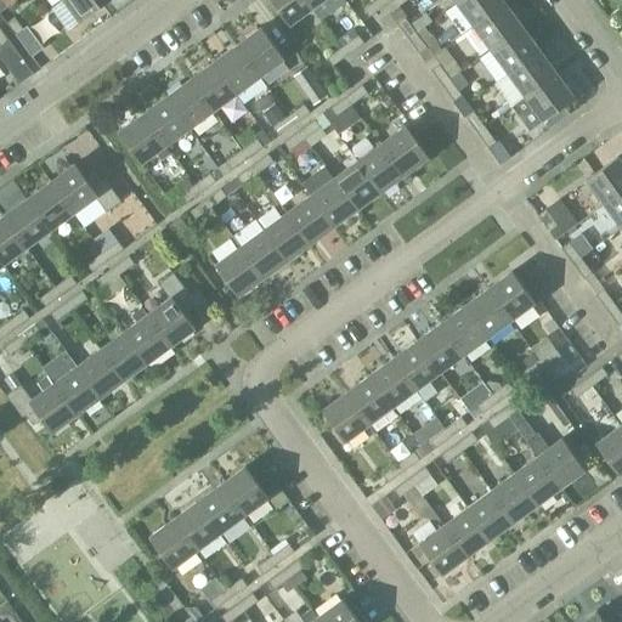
[(111,0),(64,0),(64,1),(80,23),(111,0)]
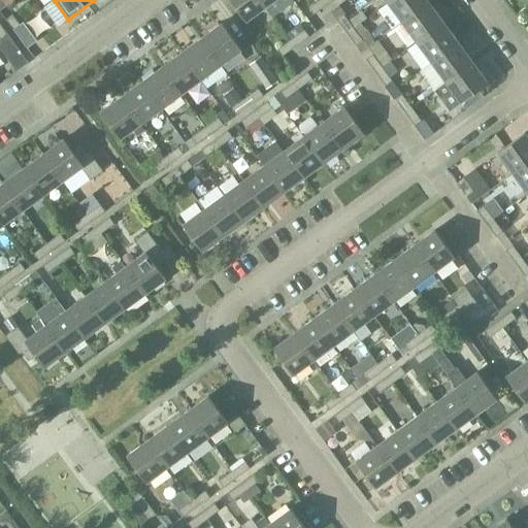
[(267,7),(261,0),(229,0),(246,23),(267,7)]
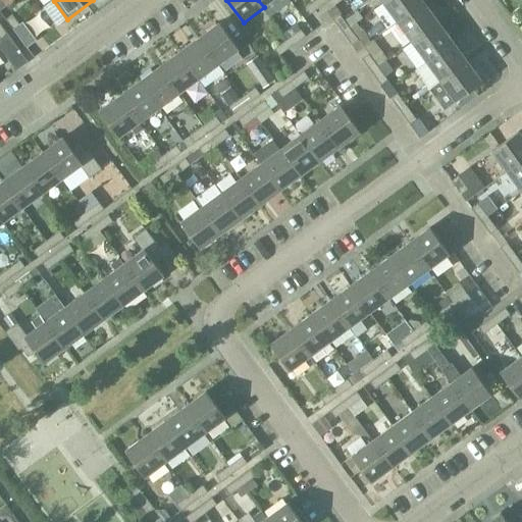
[(323,6),(318,0),(306,9),(310,16),(323,6)]
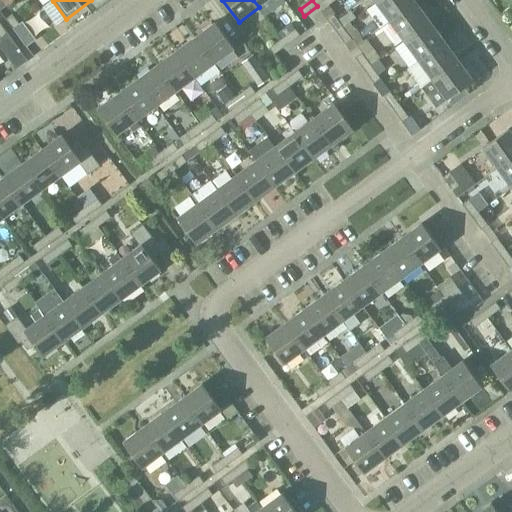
[(416,4),(413,0),(380,0),(376,3),(390,23),(416,4)]
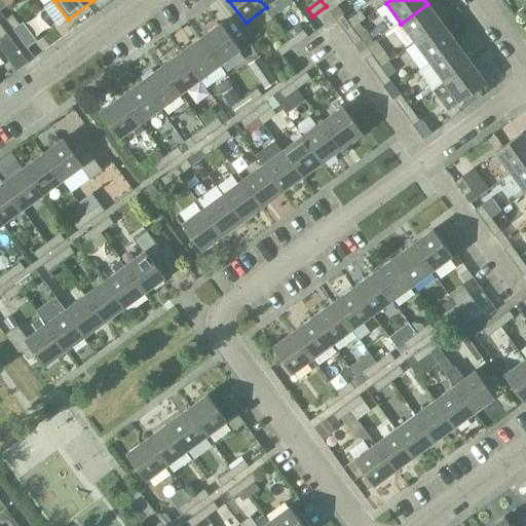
[(427,4),(401,24),(416,43),(442,25),(427,4)]
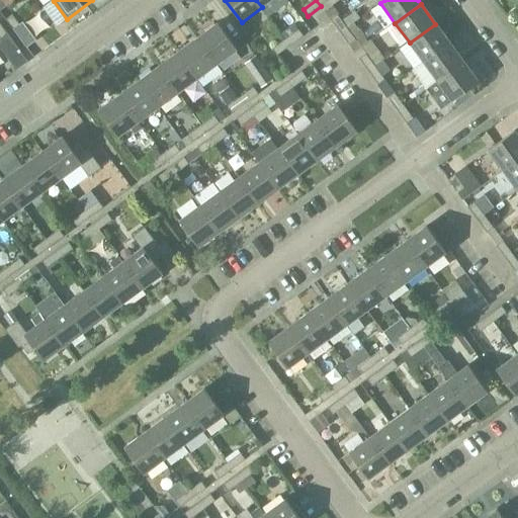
[(340,33),(346,28),(338,16),(339,15),(333,7),(325,13),(340,33)]
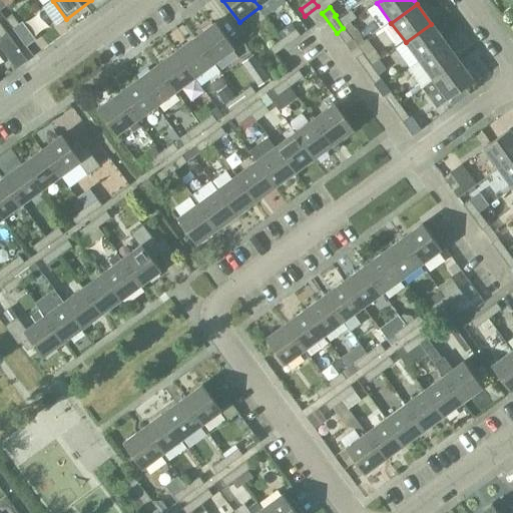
[(13,30),(20,25),(12,15),(6,20),(13,30)]
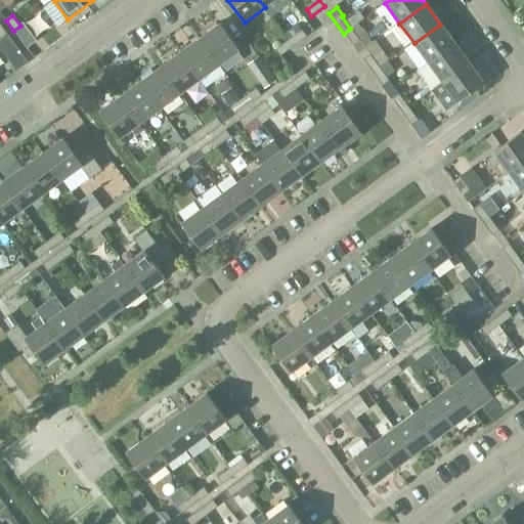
[(24,24),(20,26),(13,31),(28,49),(37,42),(24,24)]
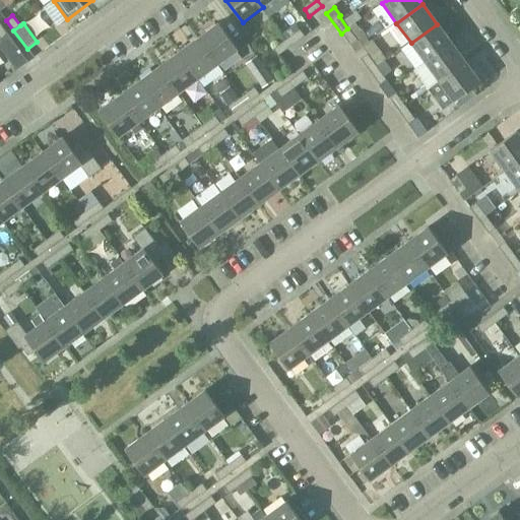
[(198,40),(217,65),(239,51),(219,24),(198,40)]
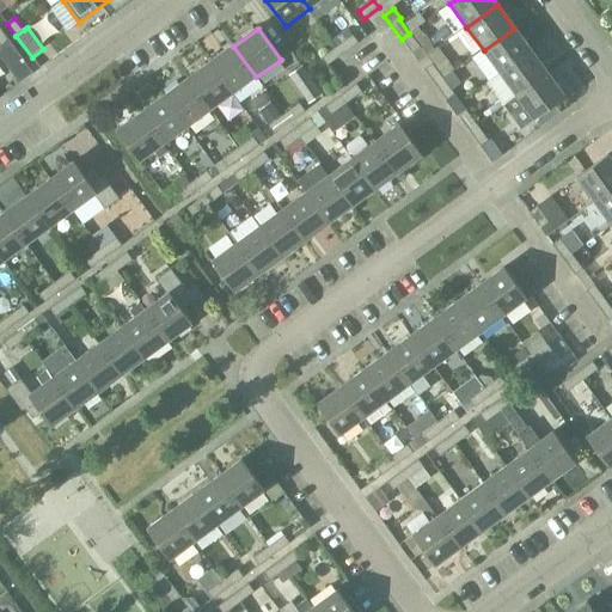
[(532,51),(514,29),(484,50),(501,74),(532,51)]
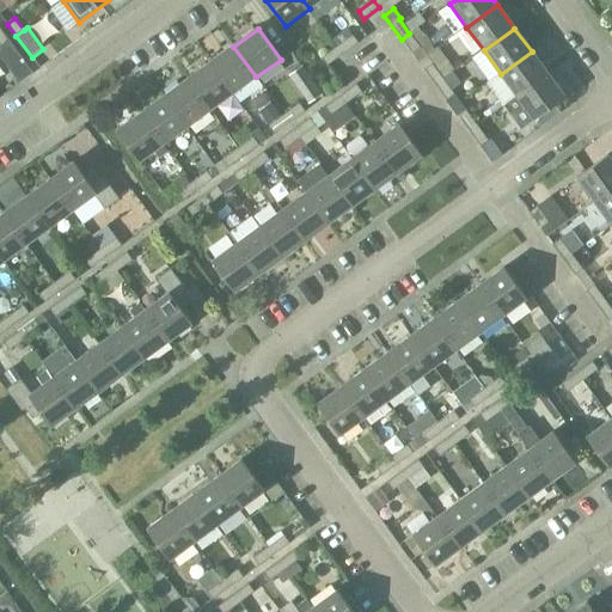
[(409,34),(402,40),(412,55),(421,49),(409,34)]
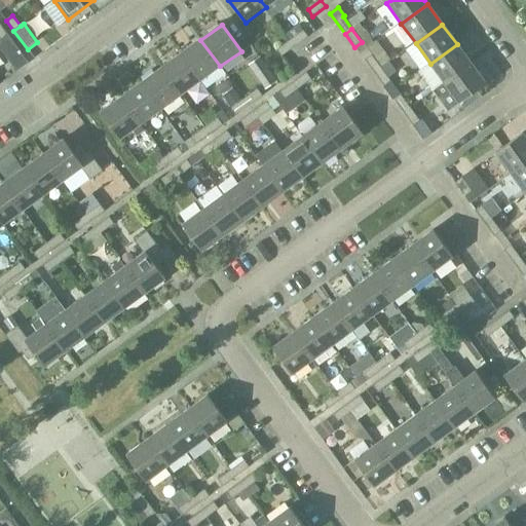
[(290,41),(296,48),(309,39),(303,32),(290,41)]
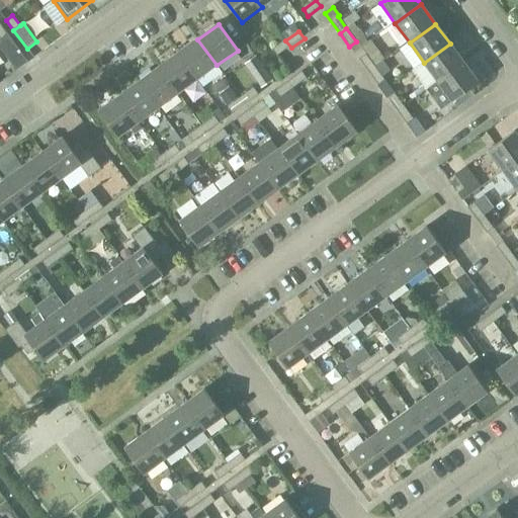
[(1,39),(0,39),(0,45),(3,49),(12,41),(7,34),(1,39)]
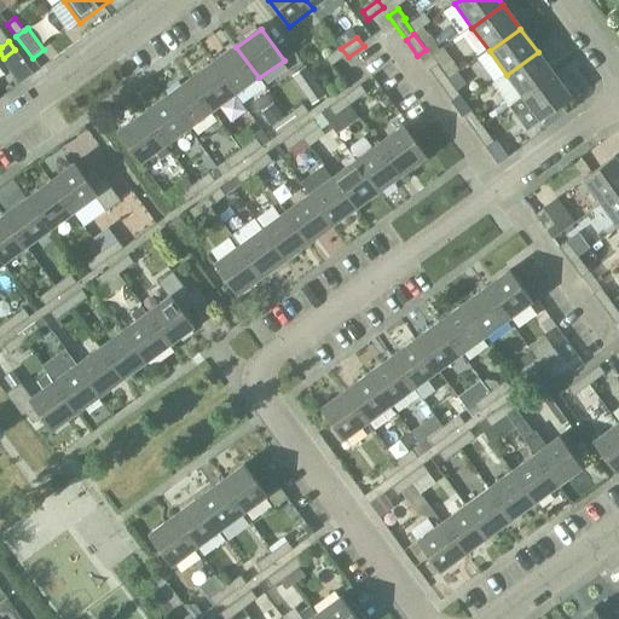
[(236,47),(213,64),(236,96),(259,77),(236,47)]
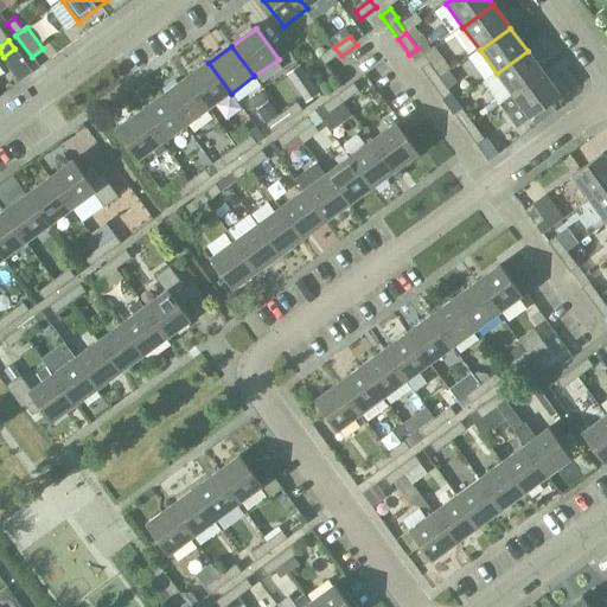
[(342,56),(334,48),(320,58),(326,68),(342,56)]
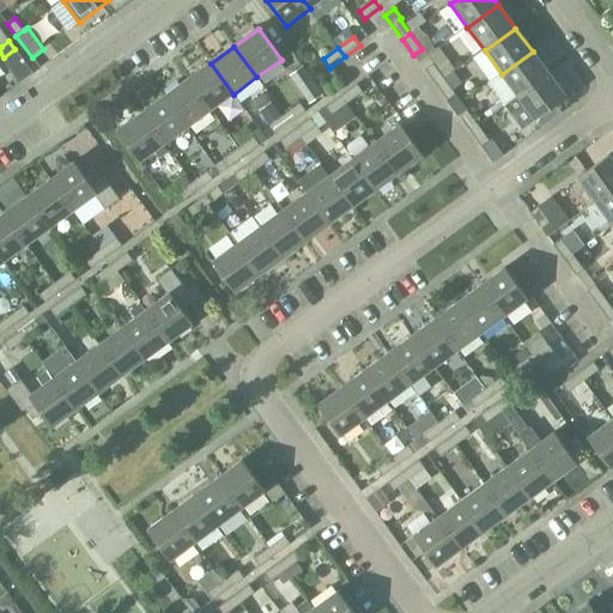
[(550,76),(533,52),(502,74),(519,98),(550,76)]
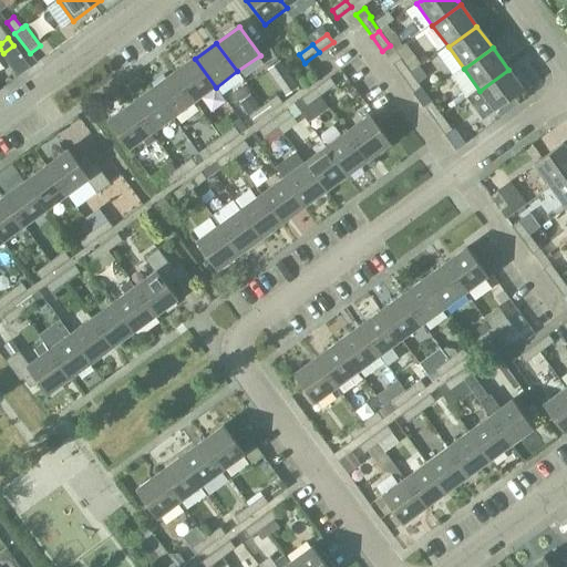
[(216,88),(195,59),(174,74),(195,103),(216,88)]
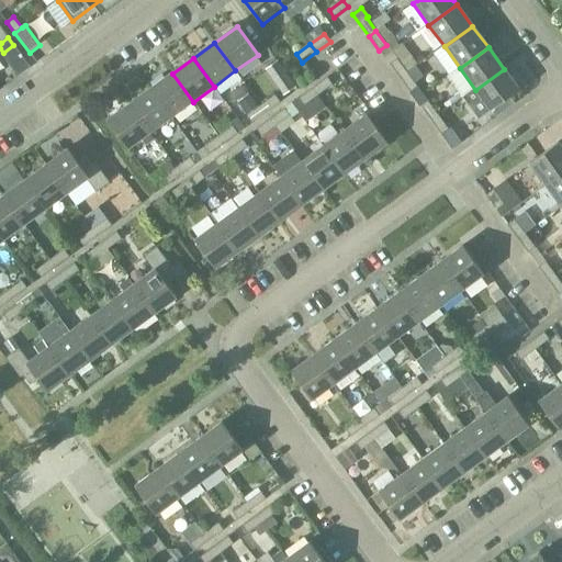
[(400,79),(407,74),(397,59),(390,65),(400,79)]
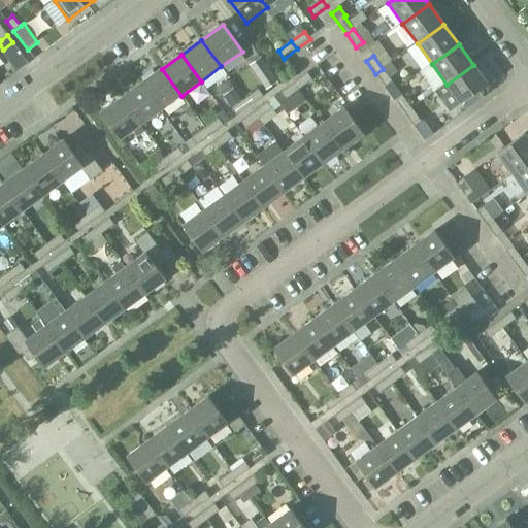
[(267,90),(278,83),(261,59),(251,66),(267,90)]
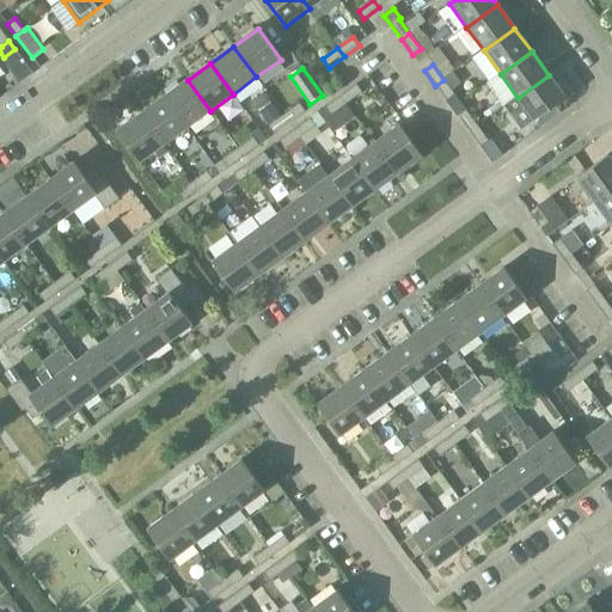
[(565,98),(549,75),(518,98),(536,121),(565,98)]
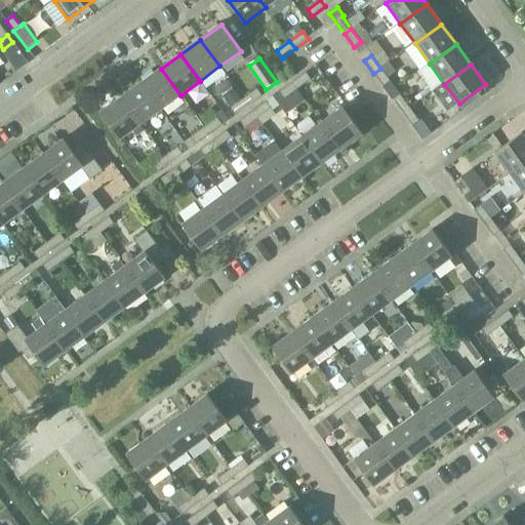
[(161,69),(140,83),(160,110),(180,95),(161,69)]
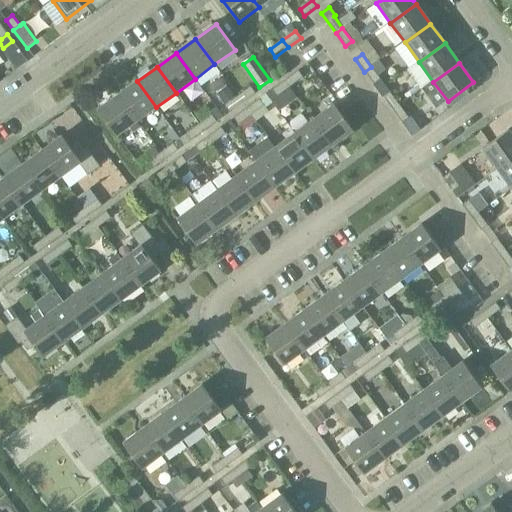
[(381,80),(371,67),(364,72),(374,85),(381,80)]
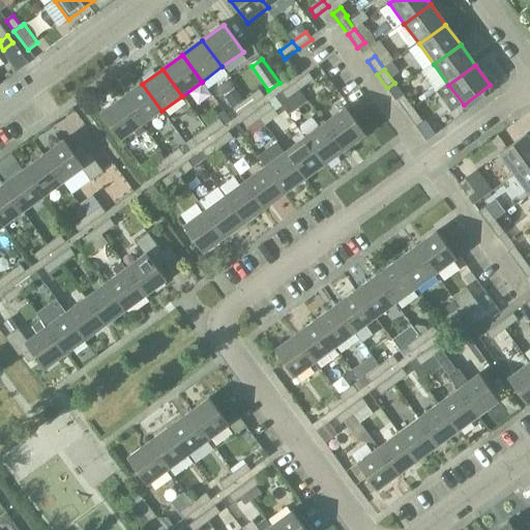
[(295,83),(300,89),(313,80),(308,74),(300,79),(295,83)]
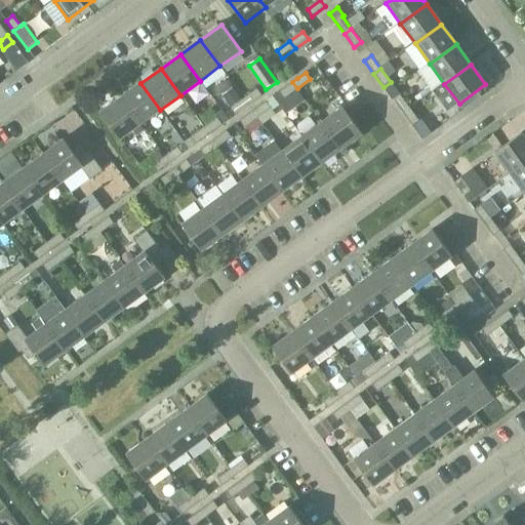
[(292,82),(280,91),(285,97),(297,88),(292,82)]
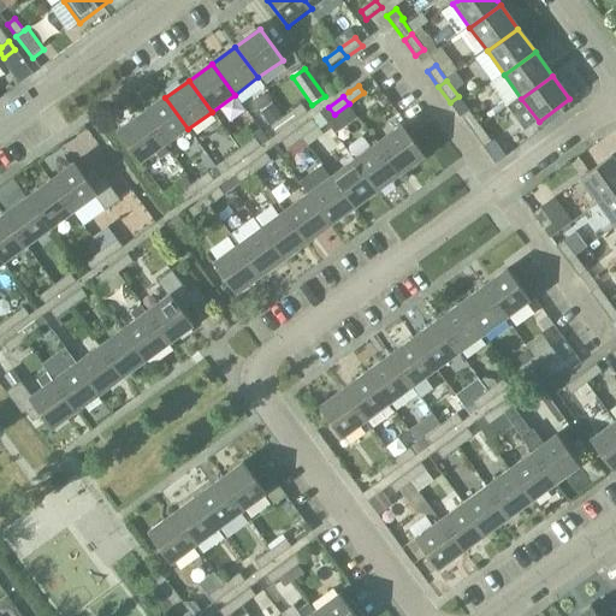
[(188,129),(165,98),(142,114),(165,146),(188,129)]
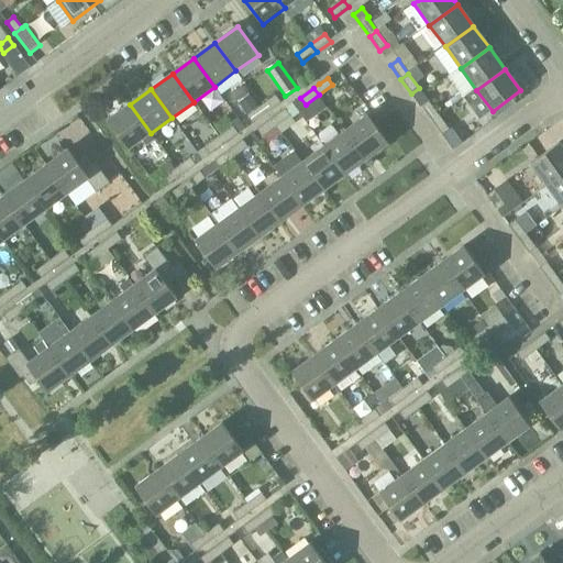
[(275,96),(262,106),(267,112),(280,102),(275,96)]
